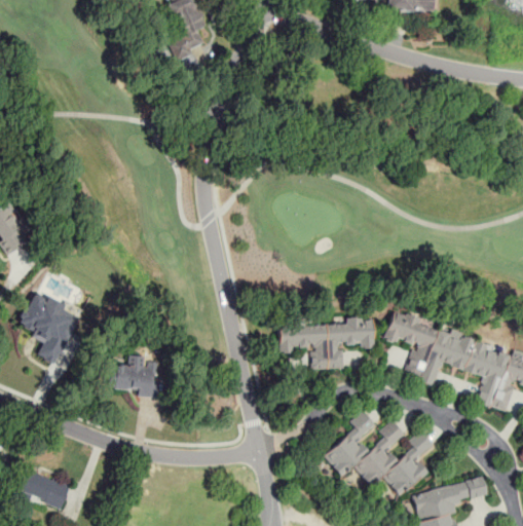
[(388,0),(387,8),(437,13),(434,0),(388,0)]
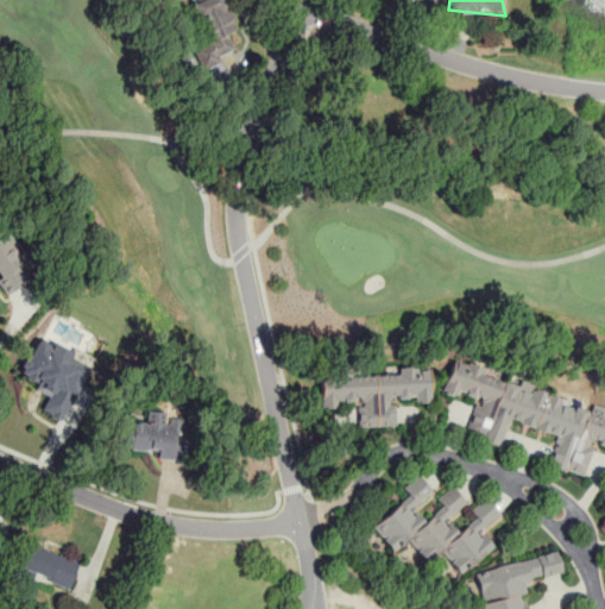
[(0,243),(0,284),(2,293),(27,284),(13,239),(0,243)]
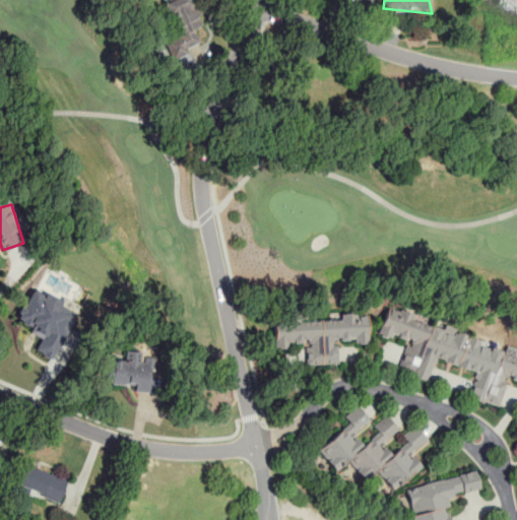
[(37,288),(19,319),(34,326),(30,332),(44,338),(37,350),(54,362),(77,316),(44,299),(46,294),(37,288)]
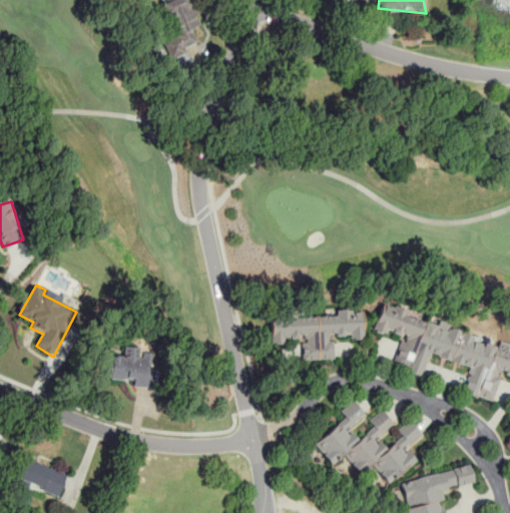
[(509,347),(410,314),(412,308),(386,300),(378,326),(404,335),(395,364),(425,374),(432,354),(471,367),(463,393),(494,403),(502,378),(509,380),(509,347)]
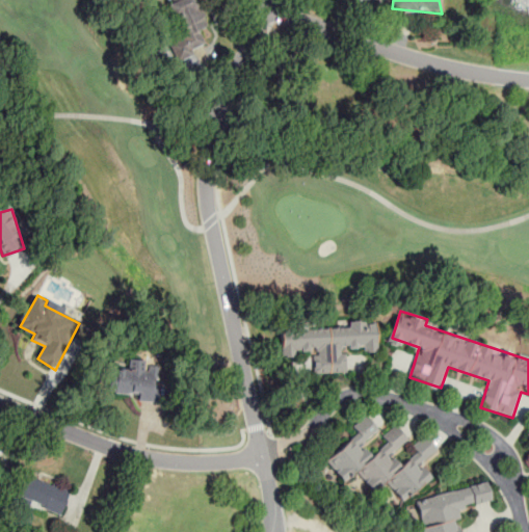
[(315,374),(349,373),(349,350),(378,349),(378,324),(284,325),(284,352),(315,352),(315,374)]
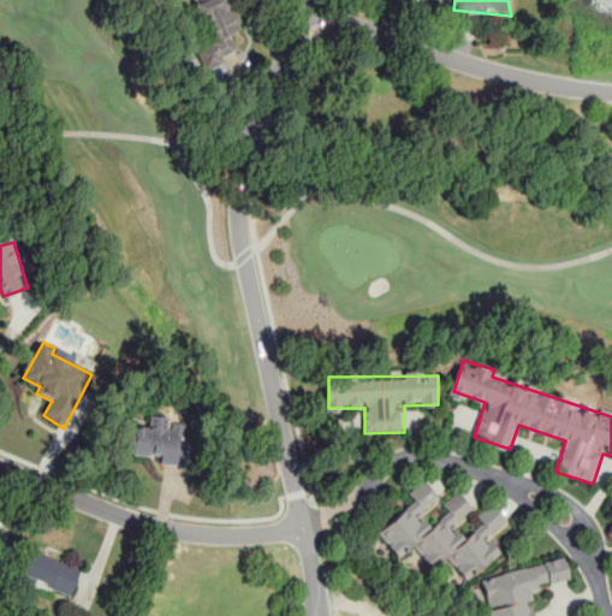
[(185,416),(150,416),(150,427),(128,427),(126,454),(162,455),(162,466),(185,466),(185,416)]
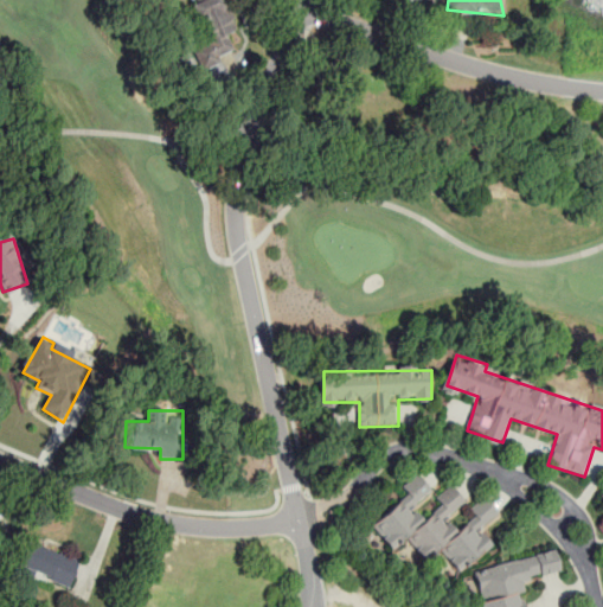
[(372,530),(397,553),(408,541),(430,561),(438,551),(464,574),(494,542),(482,532),(501,512),(488,499),(461,529),(451,521),(469,500),(453,486),(427,516),(418,509),(436,490),(421,477),(372,530)]
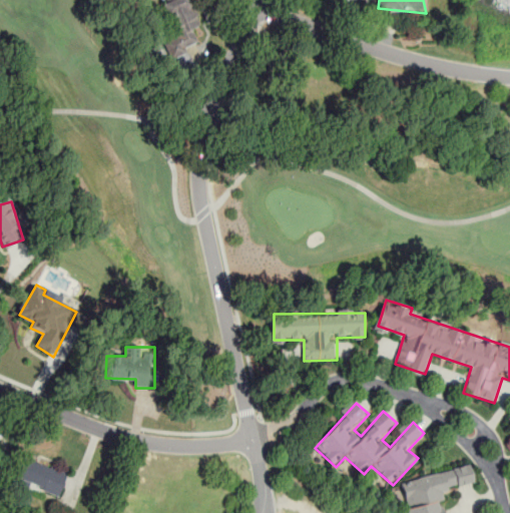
[(60,496),(69,473),(27,457),(18,480),(60,496)]
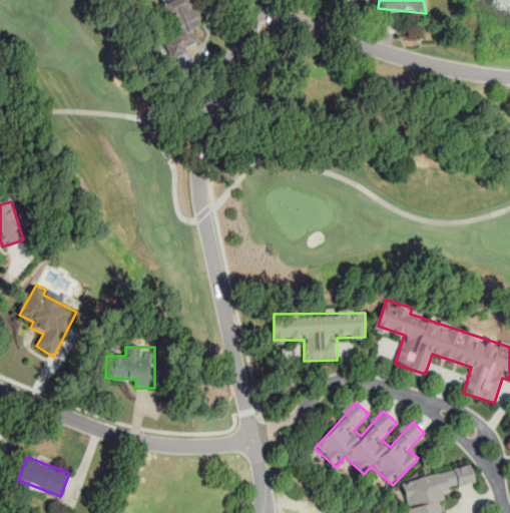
[(409,512),(447,512),(443,491),(476,484),(472,466),(402,482),(409,512)]
